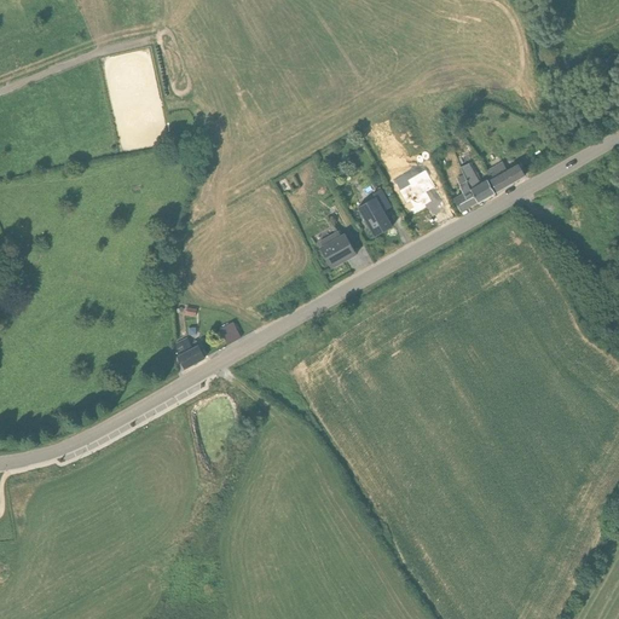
[(470,190),(481,183),(470,163),(460,167),(470,190)]
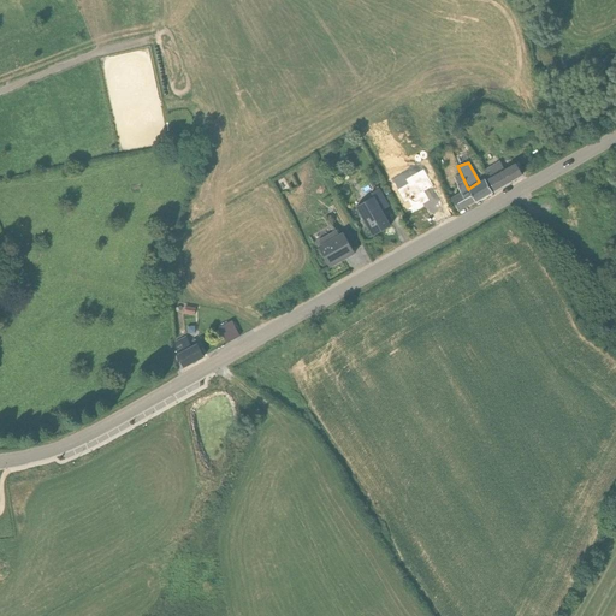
[(485,170),(490,178),(504,170),(499,163),(485,170)]
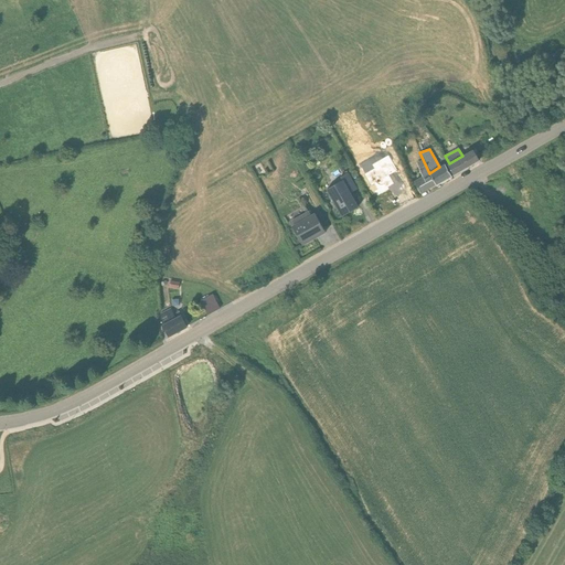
[(449,163),(448,163),(455,174),(479,160),(472,150),(462,156),(449,163)]
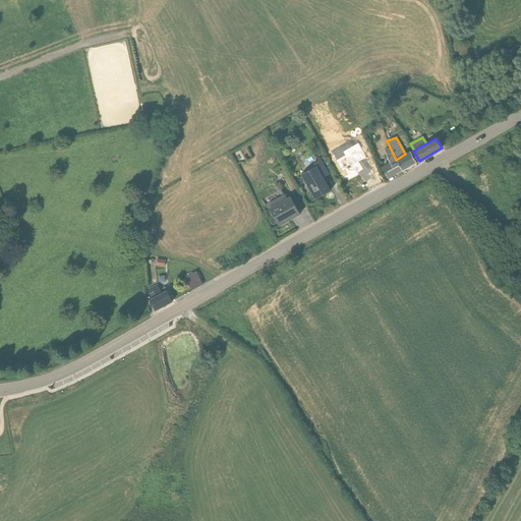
[(381,166),(389,178),(402,170),(396,160),(390,147),(384,150),(389,161),(381,166)]
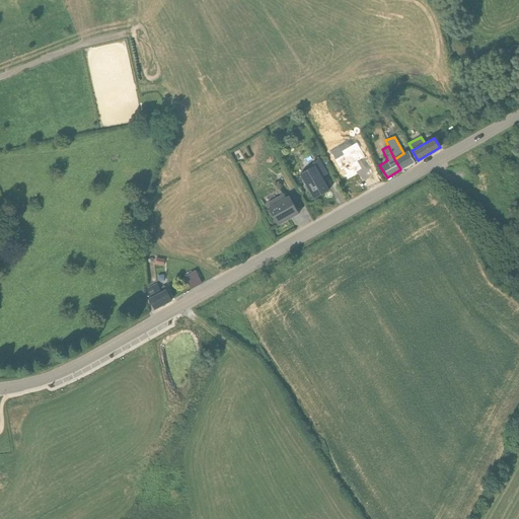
[(403,153),(394,159),(400,169),(415,161),(409,151),(403,153)]
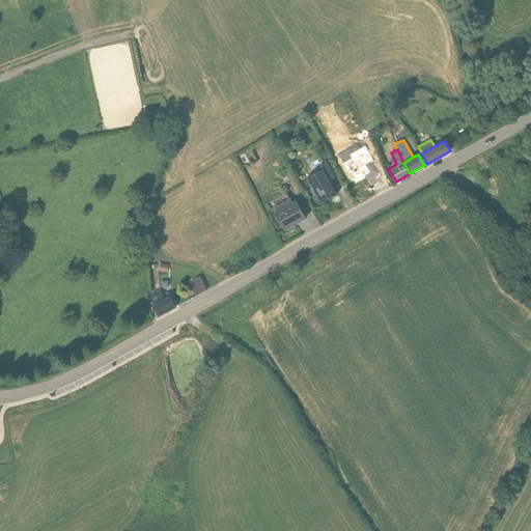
[(337,177),(328,162),(322,165),(324,169),(331,182),(337,177)]
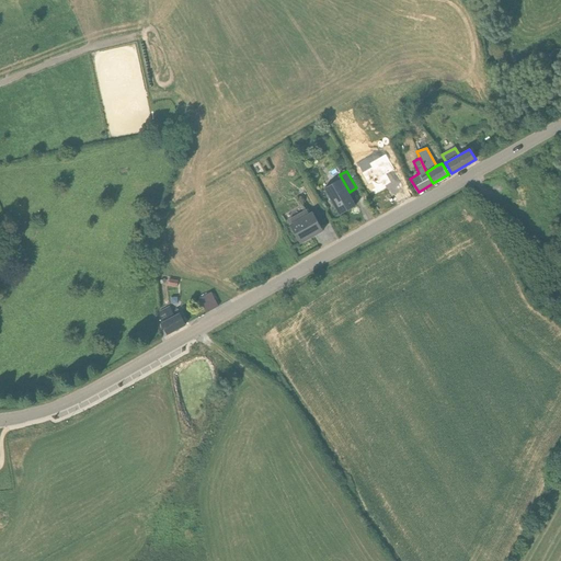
[(342,179),(325,187),(340,215),(356,204),(350,192),(342,179)]
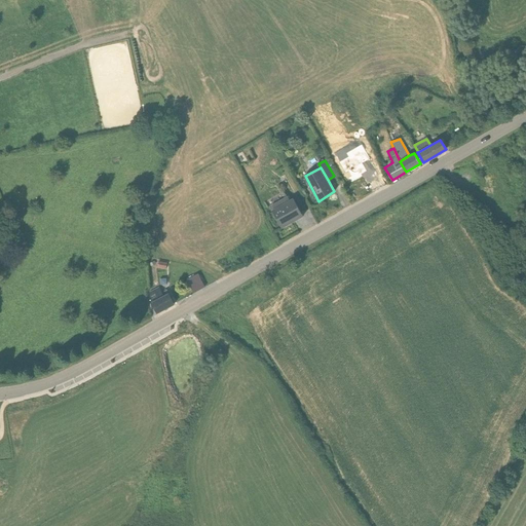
[(287,201),(272,210),(282,227),(303,216),(293,198),(287,201)]
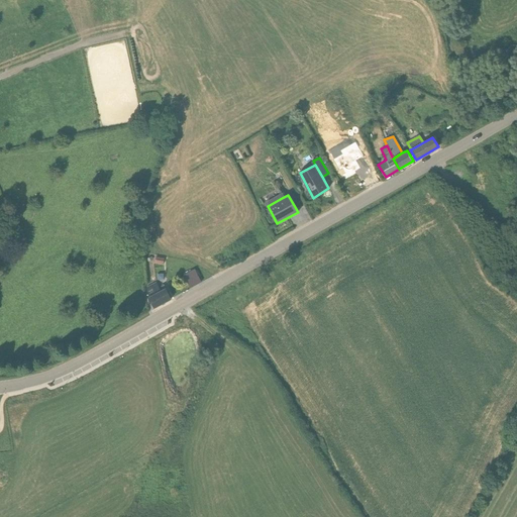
[(195,269),(184,274),(191,287),(202,281),(195,269)]
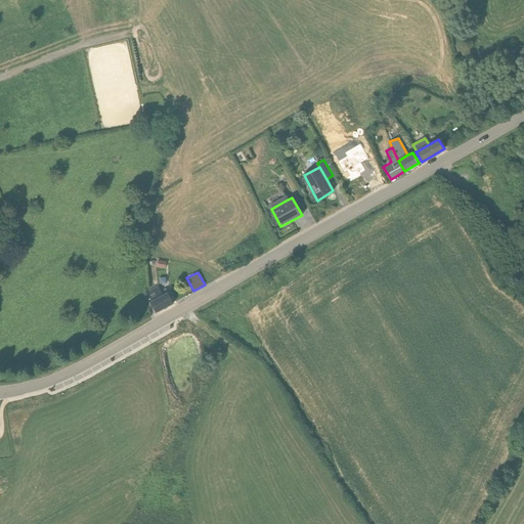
[(169,292),(151,300),(157,311),(174,303),(169,292)]
